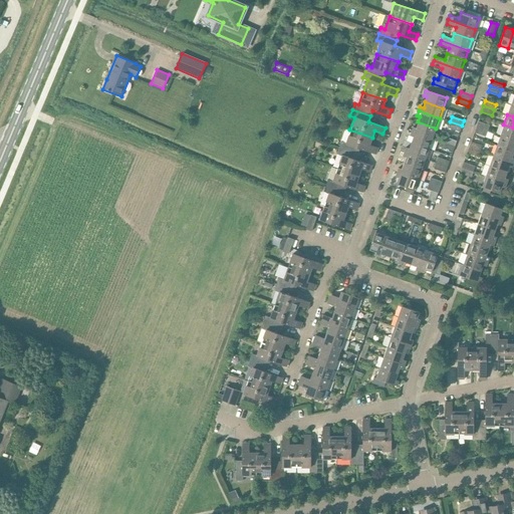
[(476,126),(487,131),(489,124),(478,120),(476,126)]
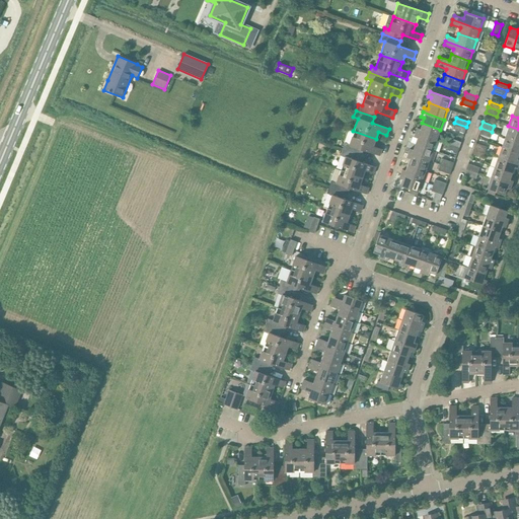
[(437,140),(440,130),(422,123),(420,129),(417,128),(415,133),(437,140)]
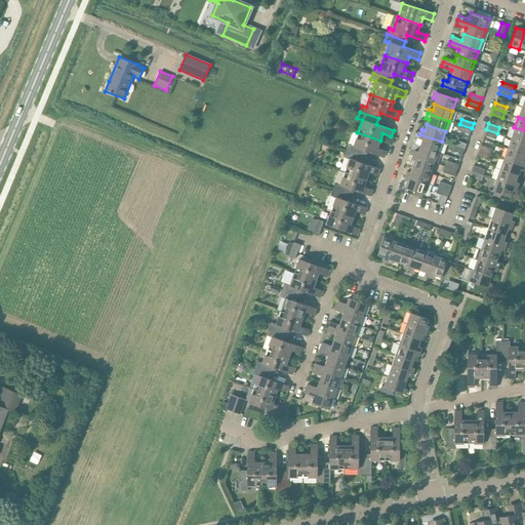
[(470,134),(472,128),(459,124),(457,130),(470,134)]
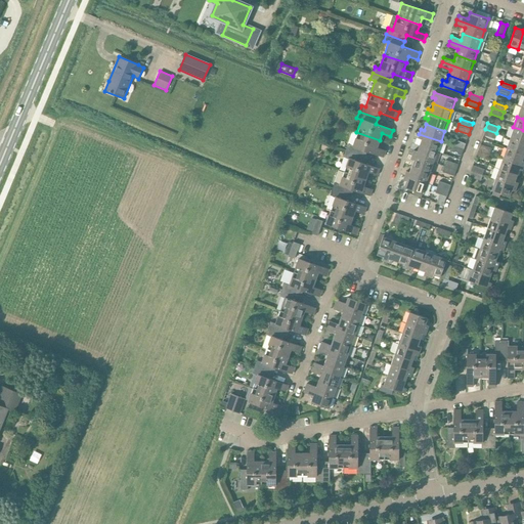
[(523,130),(513,127),(510,138),(523,142),(523,130)]
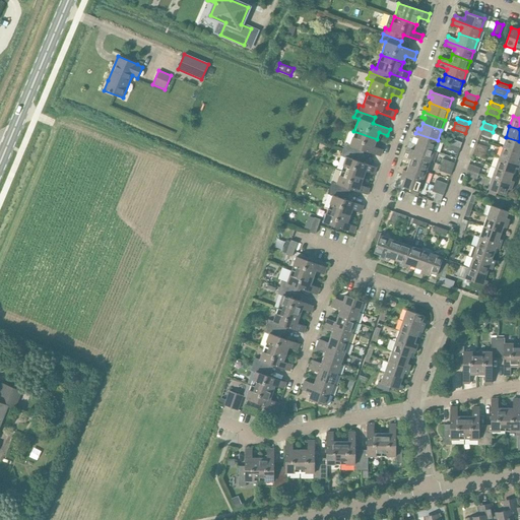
[(491,138),(493,132),(481,128),(479,134),(491,138)]
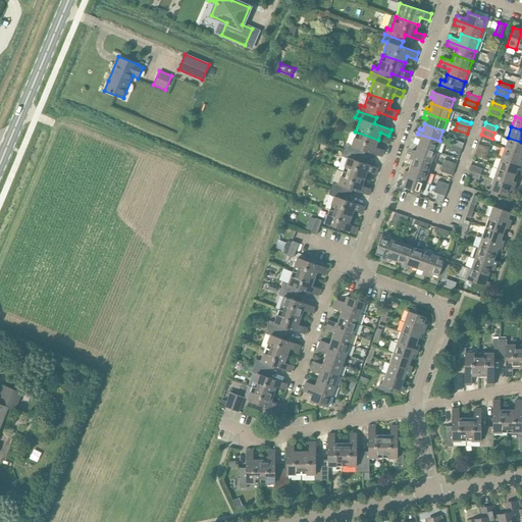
[(375,147),(378,140),(355,132),(351,145),(347,144),(344,150),(363,156),(365,151),(381,156),(384,150),(375,147)]
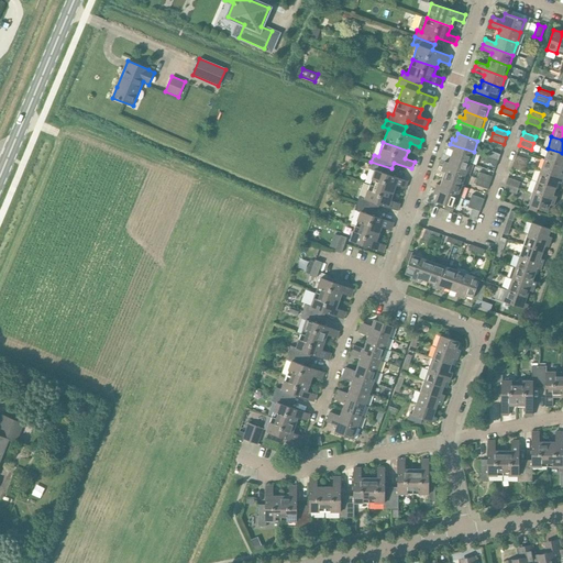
[(470,163),(474,152),(450,144),(449,148),(452,150),(450,156),(470,163)]
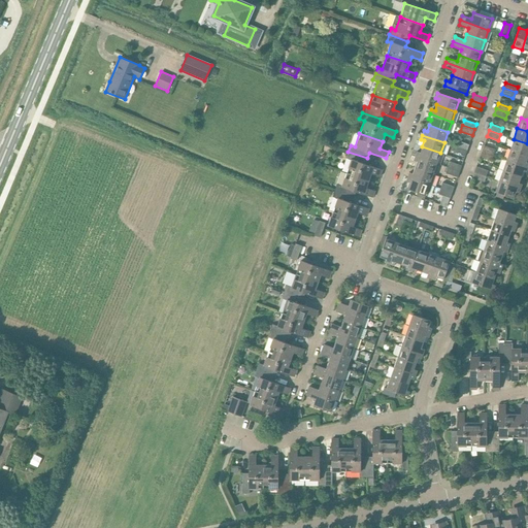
[(527,143),(514,139),(509,150),(527,156),(527,143)]
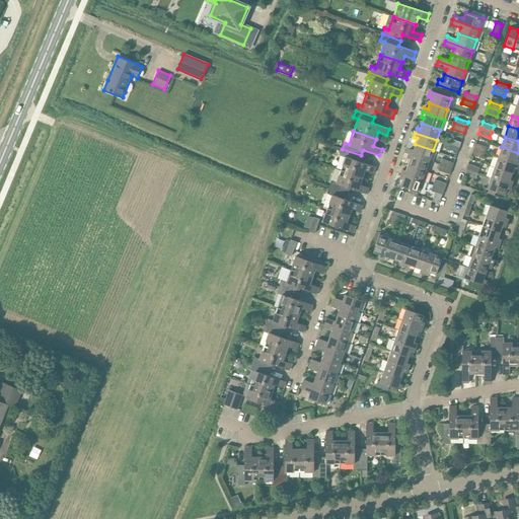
[(447,144),(458,148),(460,142),(449,138),(447,144)]
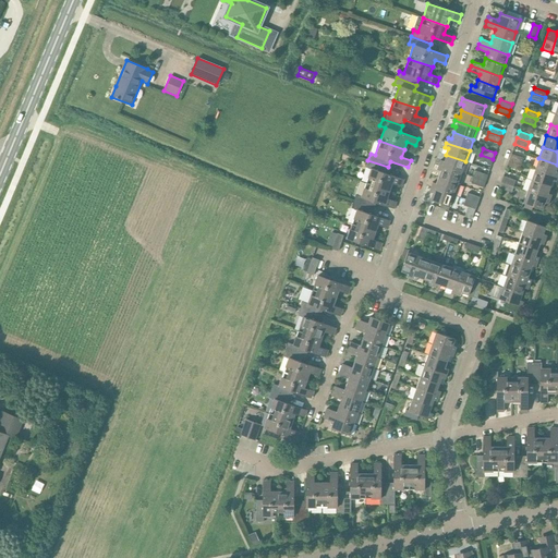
[(508,159),(521,164),(523,158),(511,154),(508,159)]
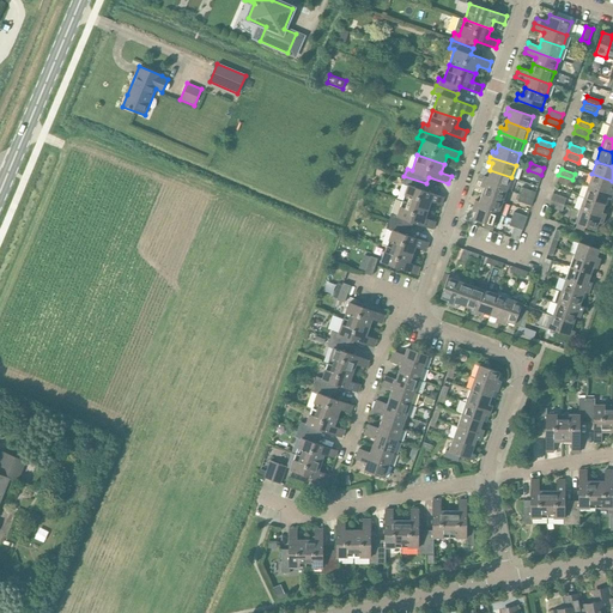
[(508,189),(511,177),(490,170),(487,177),(484,175),(481,181),(508,189)]
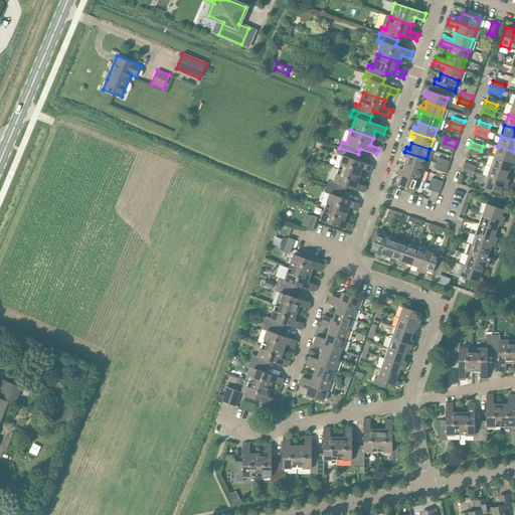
[(453,152),(455,147),(444,143),(442,148),(453,152)]
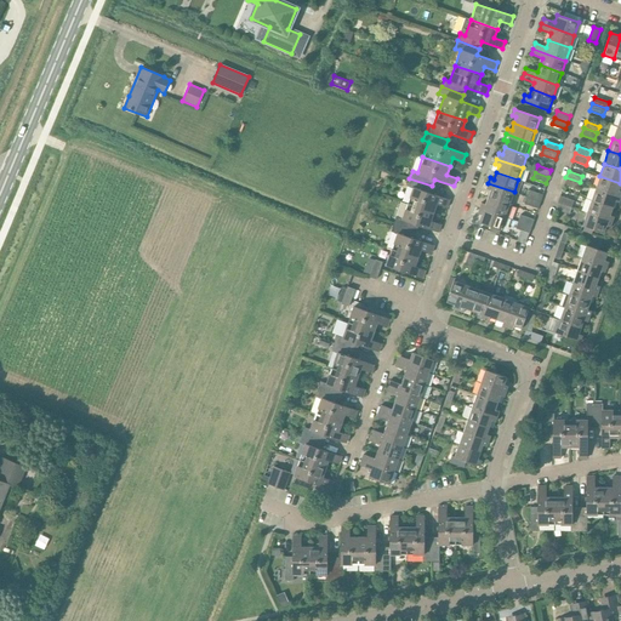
[(620,191),(619,191),(620,183),(599,176),(594,188),(620,198),(620,195),(620,191)]
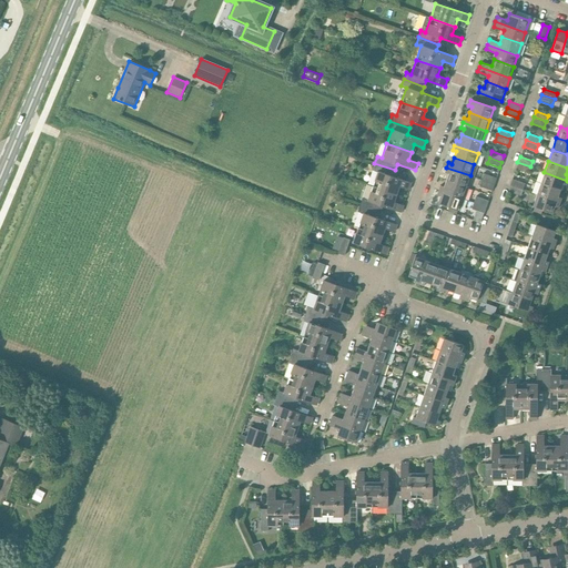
[(528,173),(530,166),(517,162),(515,169),(528,173)]
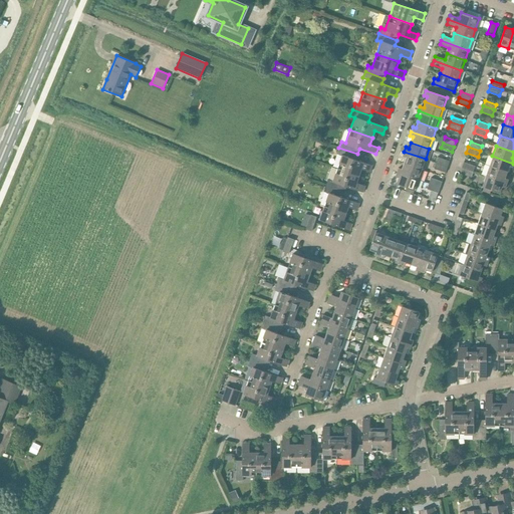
[(355,160),(357,154),(338,148),(336,154),(341,156),(336,168),(358,176),(361,169),(369,172),(372,165),(355,160)]
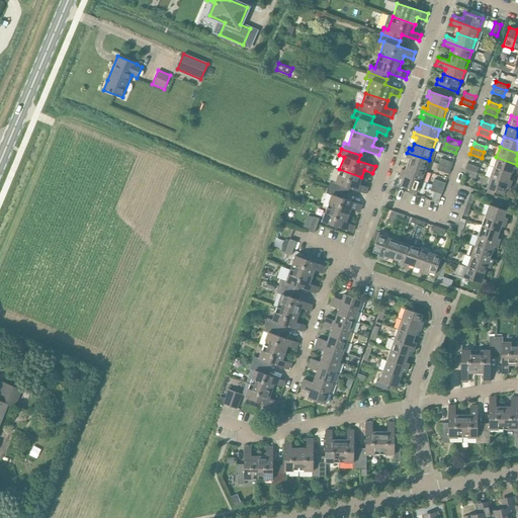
[(425,171),(429,160),(407,153),(406,157),(409,159),(407,165),(425,171)]
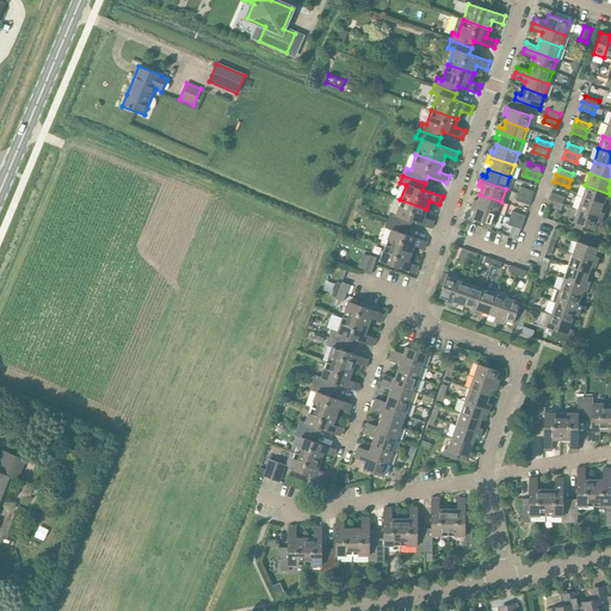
[(609,199),(610,195),(585,185),(581,197),(603,204),(605,198),(609,199)]
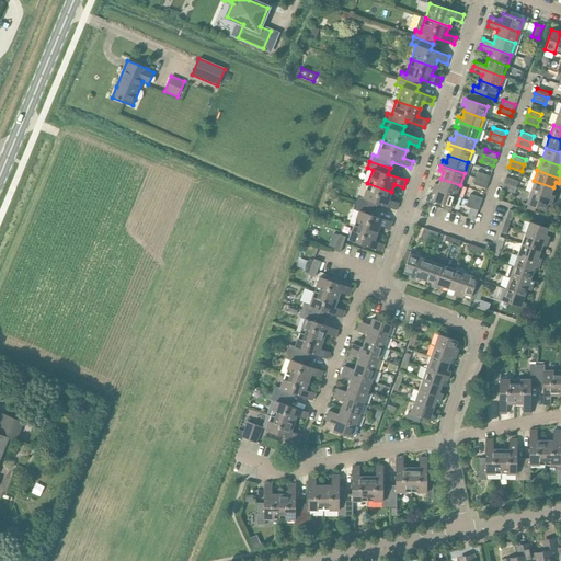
[(476,178),(488,182),(490,175),(478,171),(476,178)]
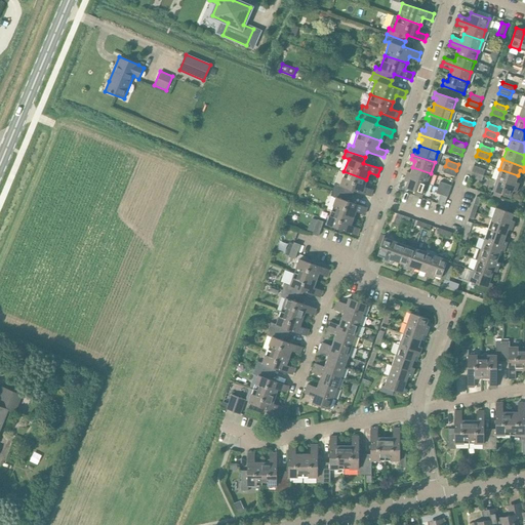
[(471,171),(483,175),(485,169),(473,165),(471,171)]
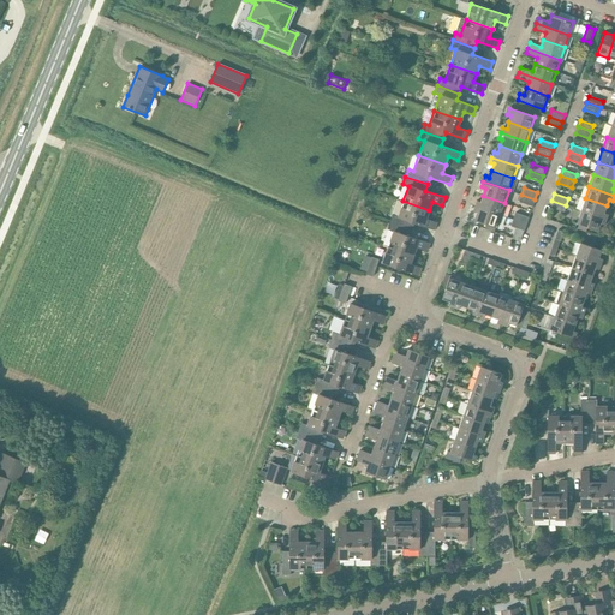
[(532,207),(535,199),(521,195),(519,202),(532,207)]
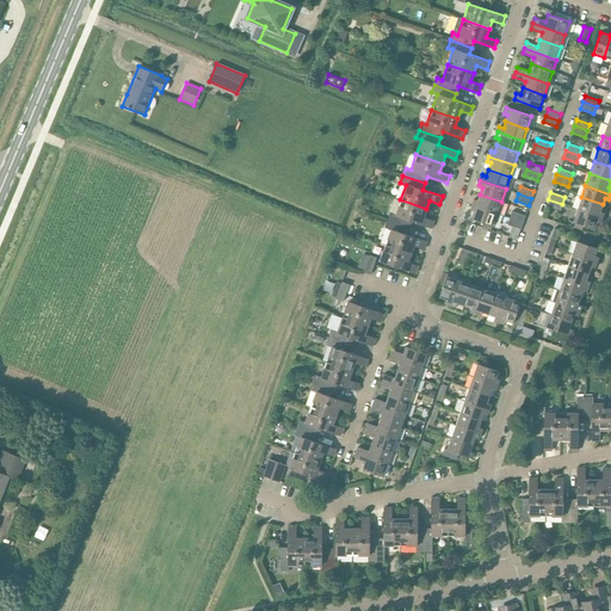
[(504,202),(501,202),(480,195),(477,201),(474,199),(471,204),(499,215),(504,202)]
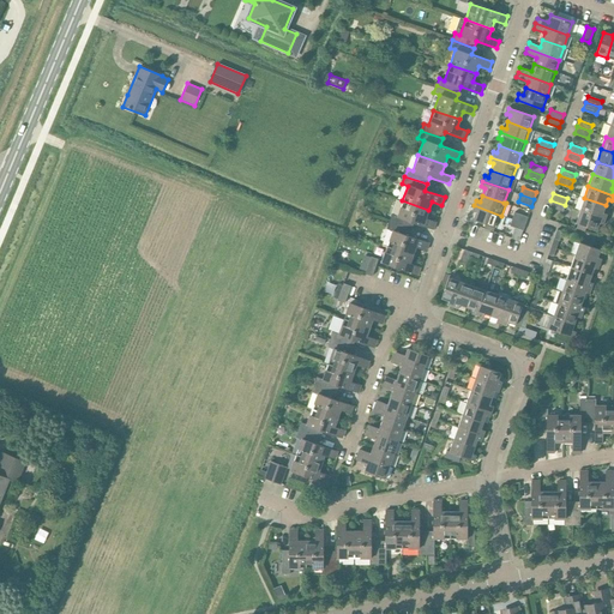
[(603,212),(606,205),(584,198),(579,210),(606,220),(607,214),(603,212)]
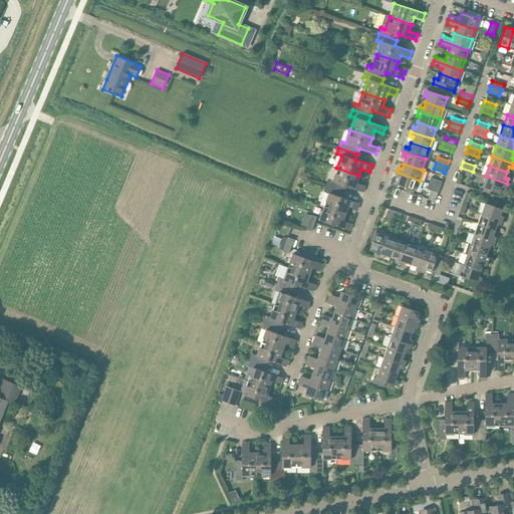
[(356,183),(358,176),(336,168),(332,181),(328,179),(325,186),(344,192),(346,187),(362,192),(365,186),(356,183)]
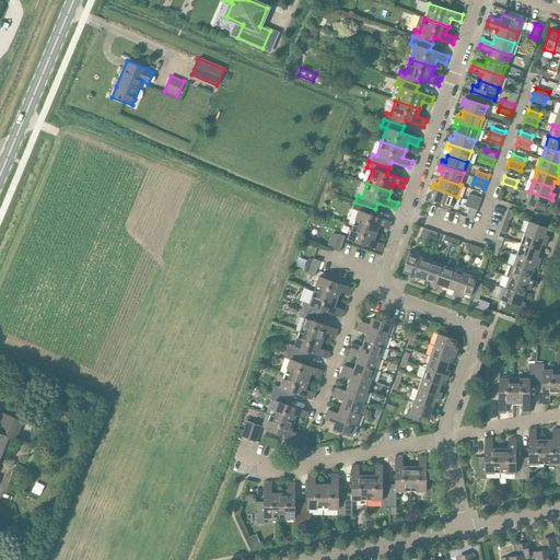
[(513,193),(515,187),(502,183),(500,188),(513,193)]
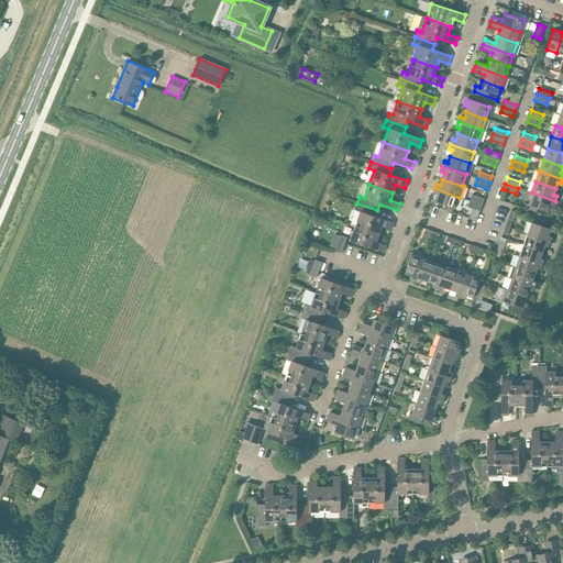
[(456,209),(460,198),(434,188),(433,194),(437,195),(434,201),(445,206),(443,209),(452,212),(453,208),(456,209)]
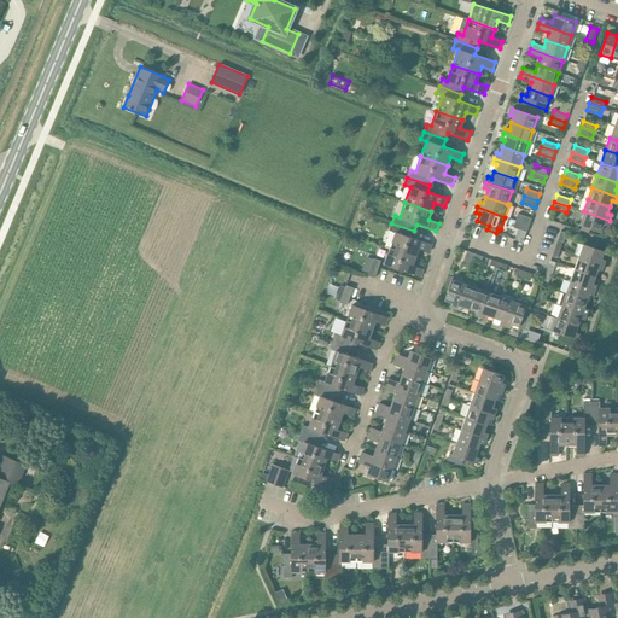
[(607,226),(610,221),(583,211),(579,225),(601,232),(604,225),(607,226)]
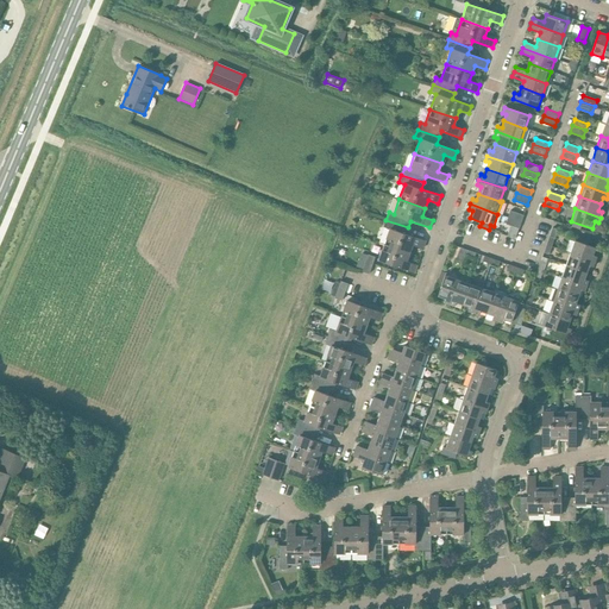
[(508,218),(521,223),(523,215),(510,211),(508,218)]
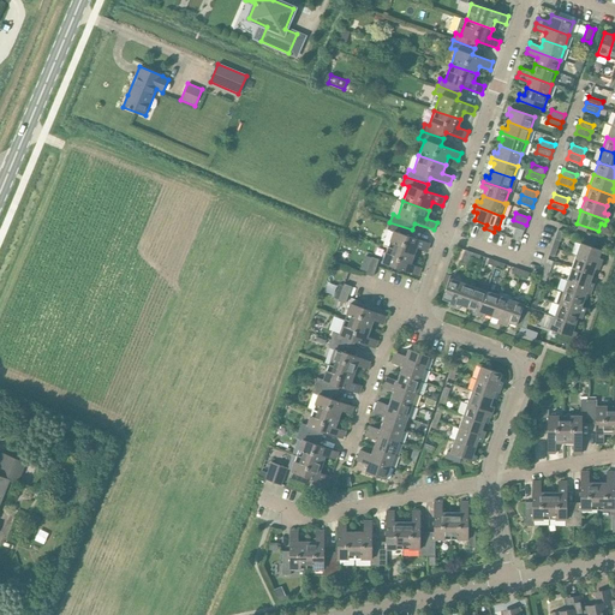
[(524,231),(526,225),(513,220),(511,226),(524,231)]
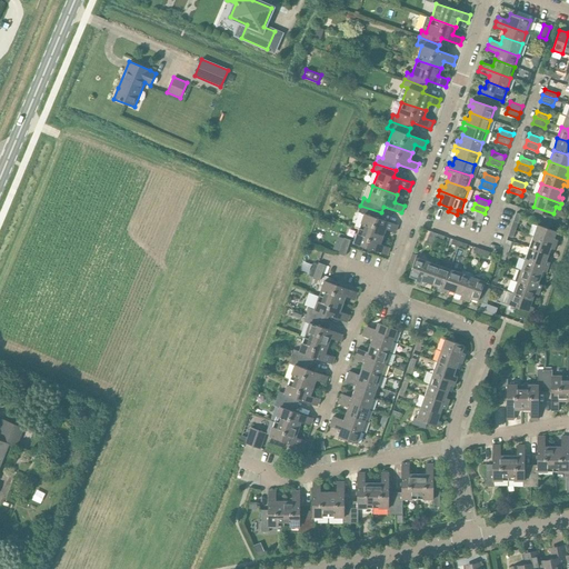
[(379,219),(381,212),(360,206),(358,212),(363,215),(358,228),(382,237),(386,229),(395,232),(397,225),(379,219)]
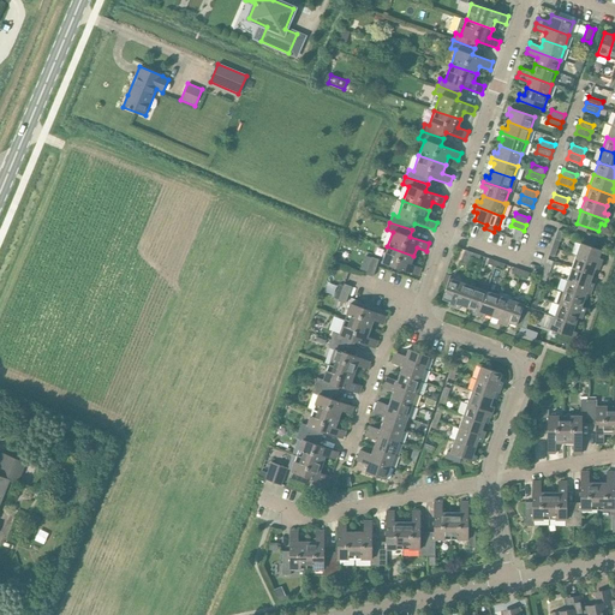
[(575,255),(601,264),(603,258),(599,257),(602,250),(580,243),(575,255)]
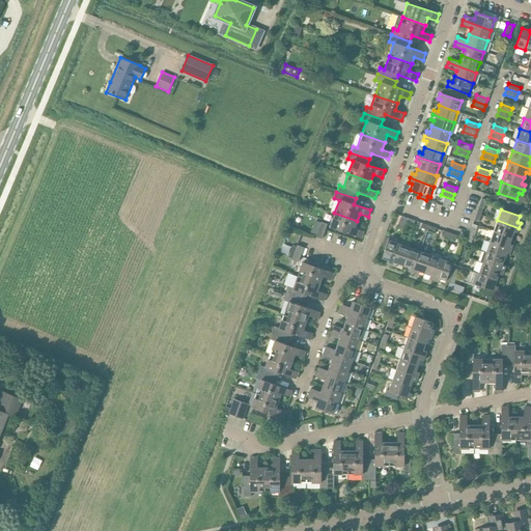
[(355,227),(357,221),(334,213),(330,226),(361,238),(363,230),(355,227)]
